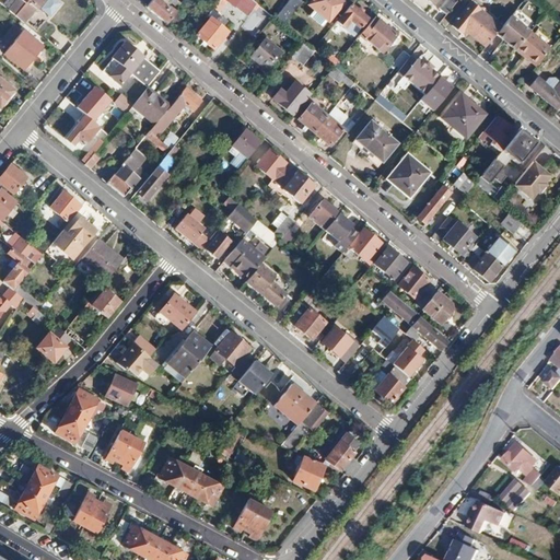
[(13,0),(7,9),(14,14),(25,0),(13,0)]
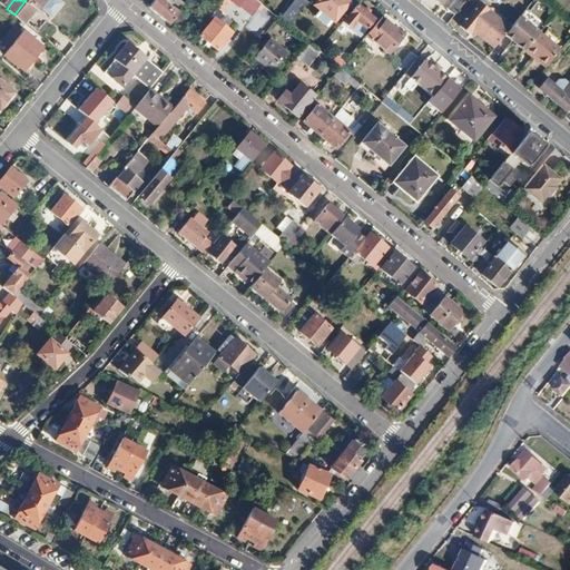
[(37,7),(50,18),(60,6),(53,0),(26,0),(15,15),(25,22),(37,7)]
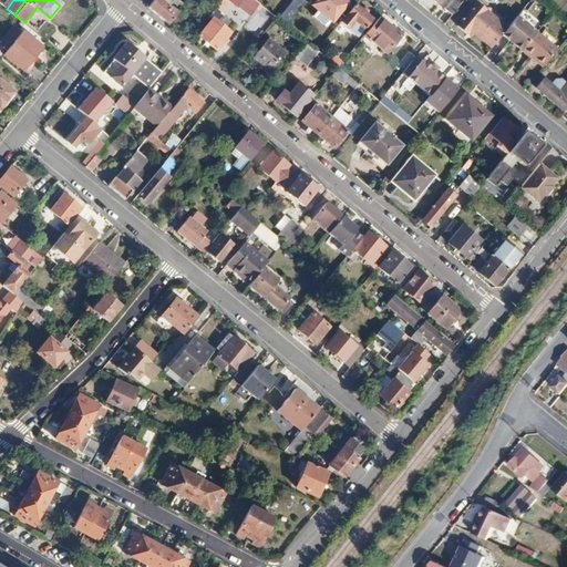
[(156,0),(154,0),(147,9),(168,26),(176,16),(169,10),(156,0)]
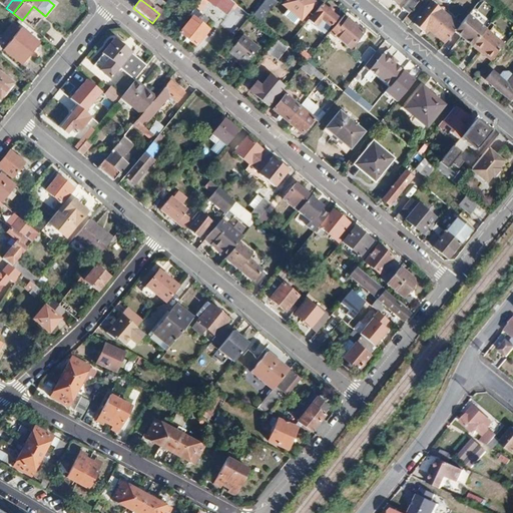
[(166,6),(159,0),(151,0),(162,10),(166,6)]
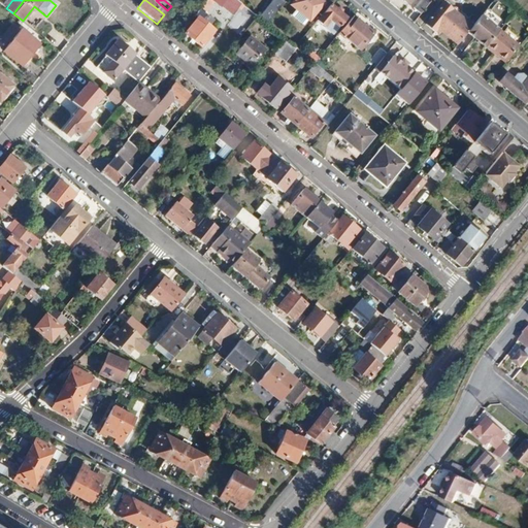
[(285,0),(270,0),(259,13),(268,22),(285,0)]
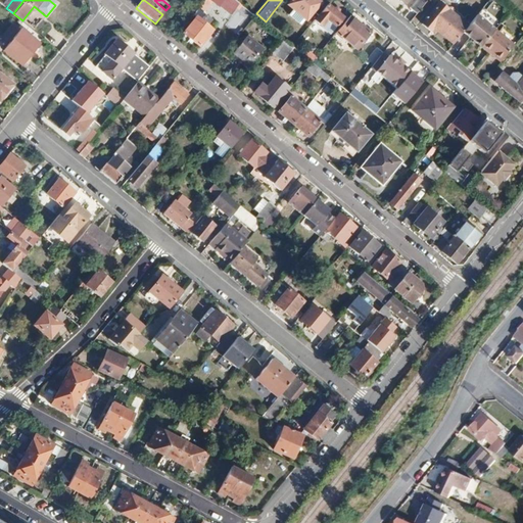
[(320,4),(314,0),(291,0),(287,6),(305,21),(320,4)]
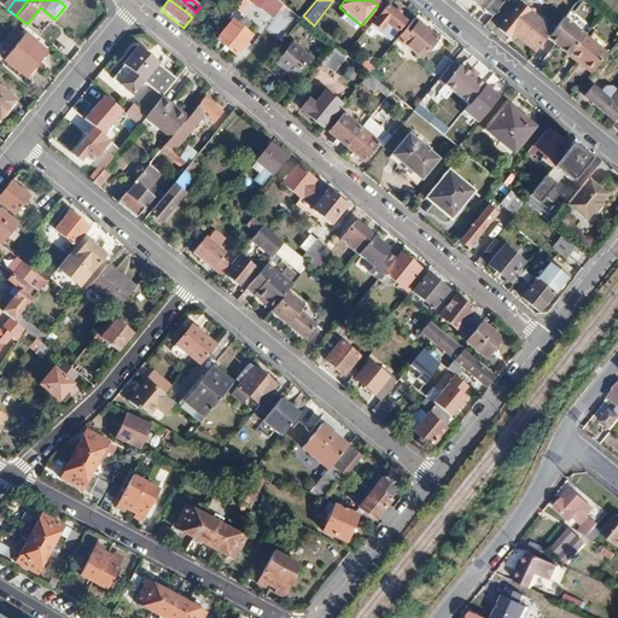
[(497,0),(493,0),(484,11),(493,17),(502,4),(497,0)]
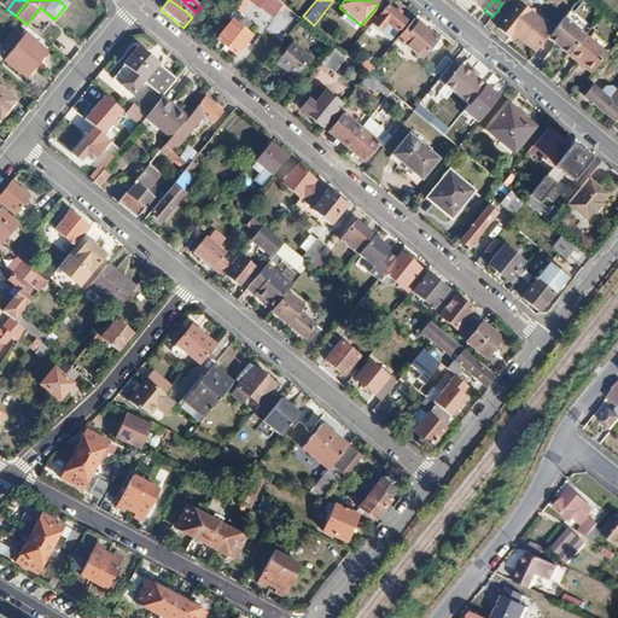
[(388,6),(371,25),(390,41),(407,22),(400,16),(401,13),(396,10),(395,12),(388,6)]
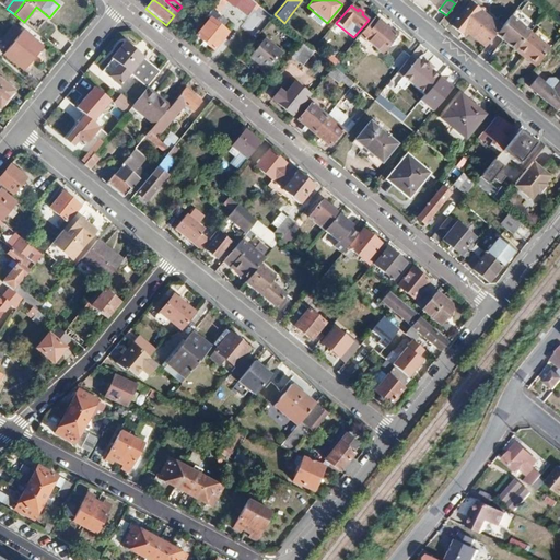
[(499,31),(468,6),(451,26),(461,34),(464,31),(485,48),(499,31)]
